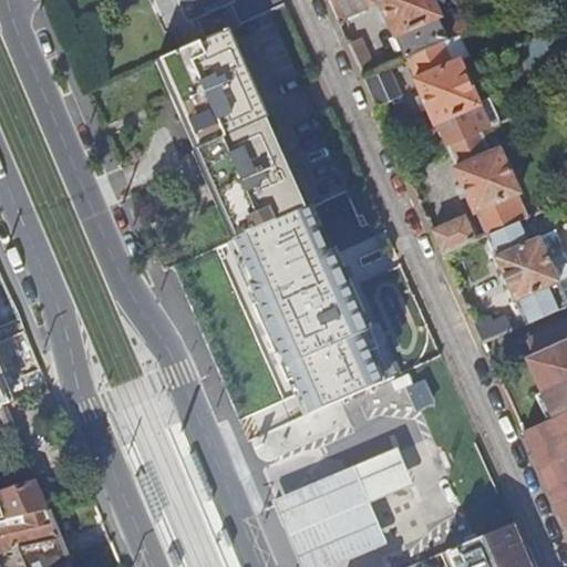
[(182,0),(188,16),(197,12),(207,34),(225,27),(265,9),(284,0),(182,0)]
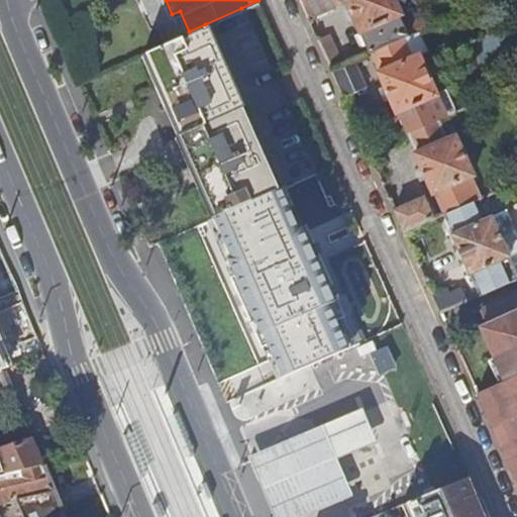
[(303,0),(309,12),(335,0),(303,0)]
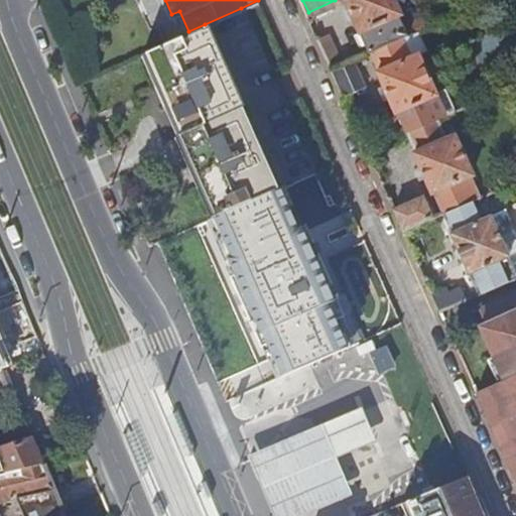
[(347,0),(369,47),(371,46),(401,33),(413,27),(426,22),(424,17),(405,26),(398,10),(400,9),(395,0),(347,0)]
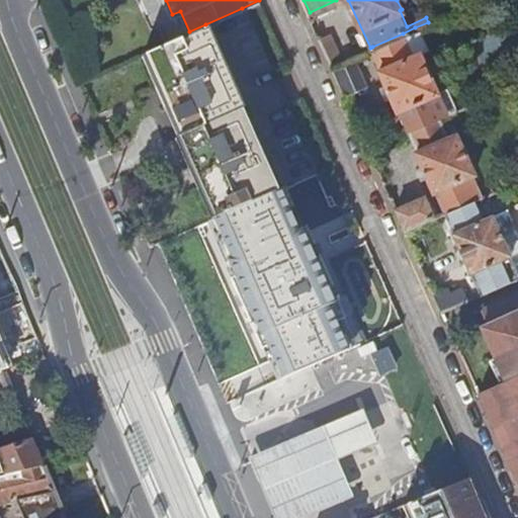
[(425,0),(431,12),(452,3),(450,0),(425,0)]
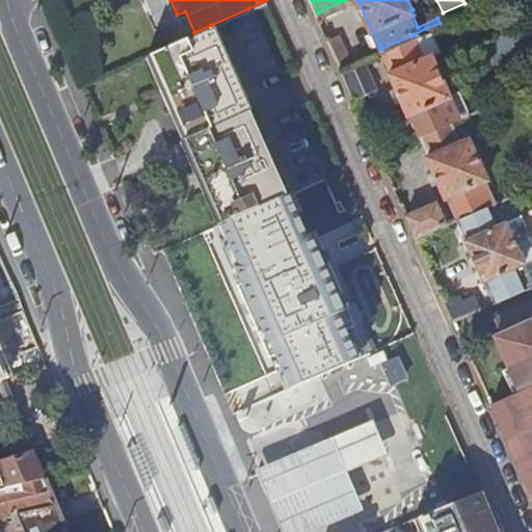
[(531,30),(528,22),(487,40),(495,57),(531,41),(531,30)]
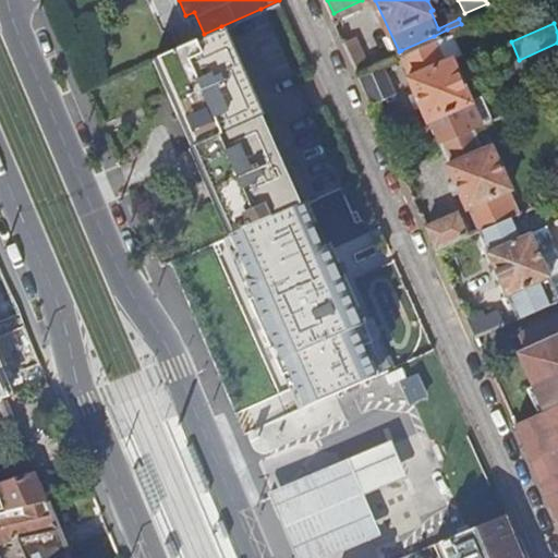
[(204,34),(158,53),(196,142),(262,113),(263,113),(221,26),(204,34)]
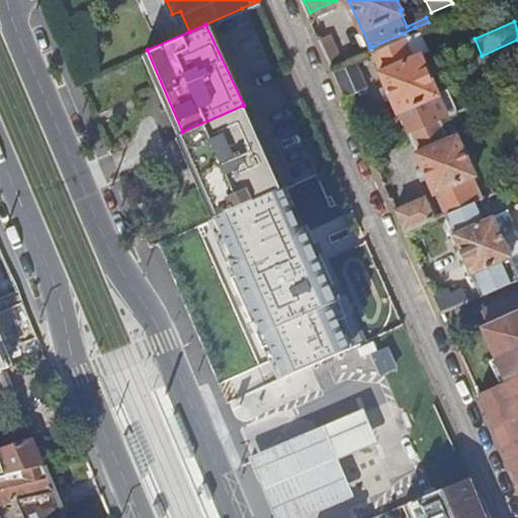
[(403,33),(412,53),(420,50),(424,48),(415,27),(403,33)]
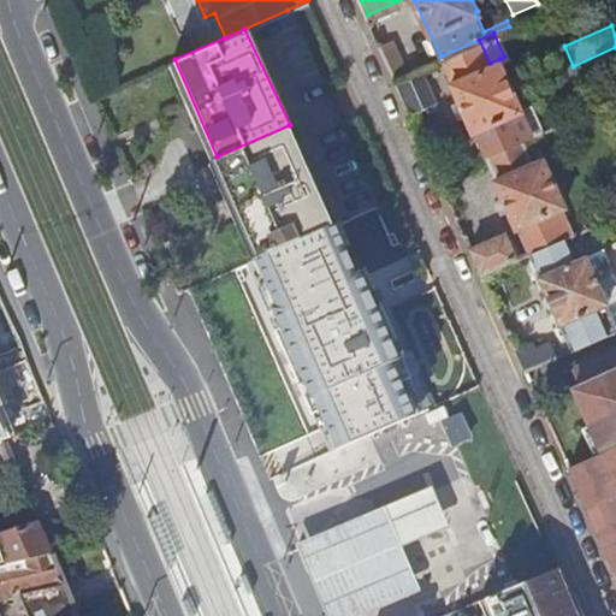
[(451,81),(473,129),(475,128),(486,152),(523,135),(513,111),(521,107),(499,59),(490,63),(479,40),(443,55),(452,80),(451,81)]
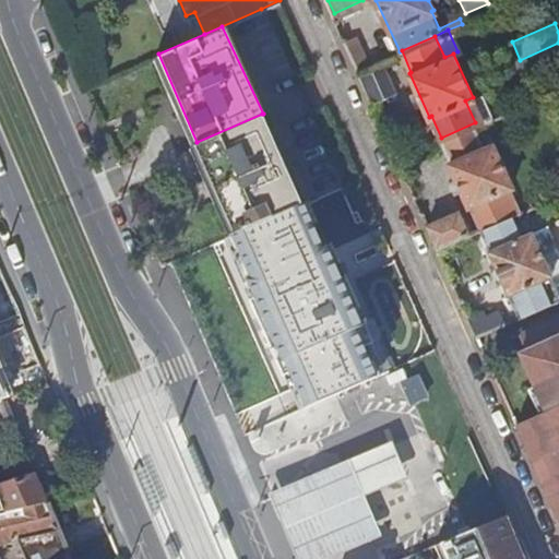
[(353,55),(359,69),(381,59),(389,56),(382,40),(353,55)]
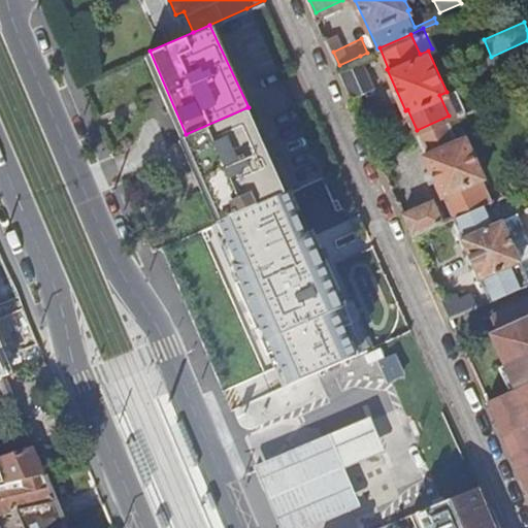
[(339,65),(353,95),(373,86),(360,56),(339,65)]
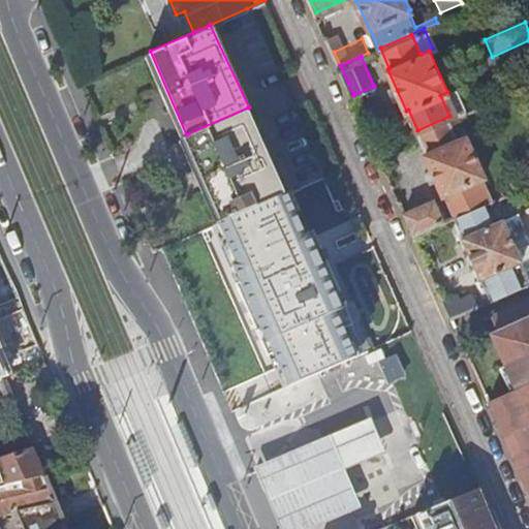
[(440,95),(449,116),(466,109),(457,88),(447,92),(440,95)]
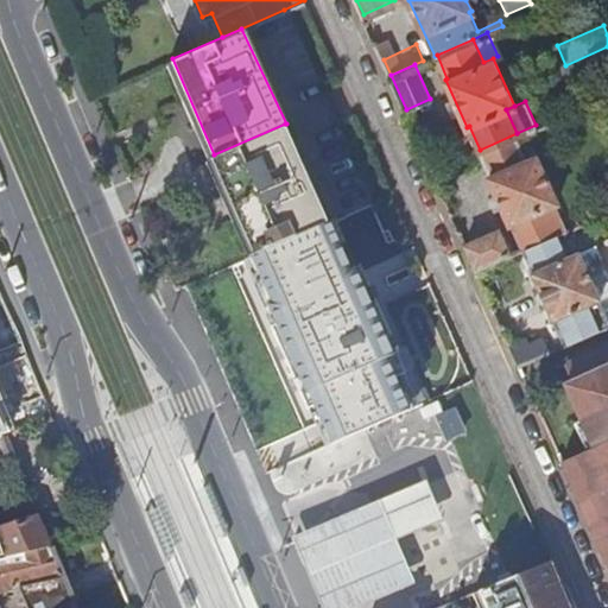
[(211,156),(254,254),(329,222),(285,124),(214,154),(211,156)]
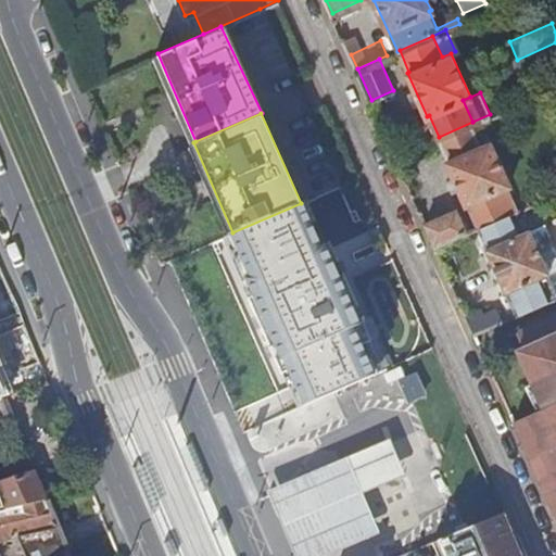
[(446,160),(466,203),(468,202),(478,225),(510,210),(519,206),(489,141),(482,144),(472,122),(439,137),(449,159),(446,160)]
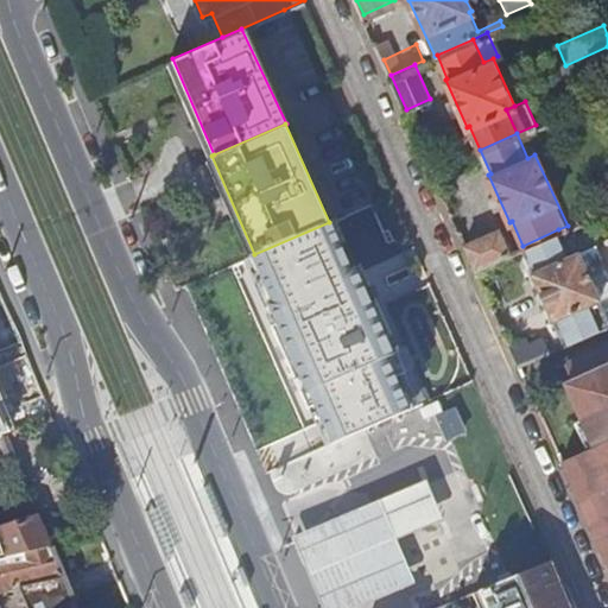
[(352,267),(331,221),(329,222),(254,254),(230,266),(303,430),(317,423),(322,434),(327,447),(418,405),(396,354),(398,350),(358,265),(352,267)]
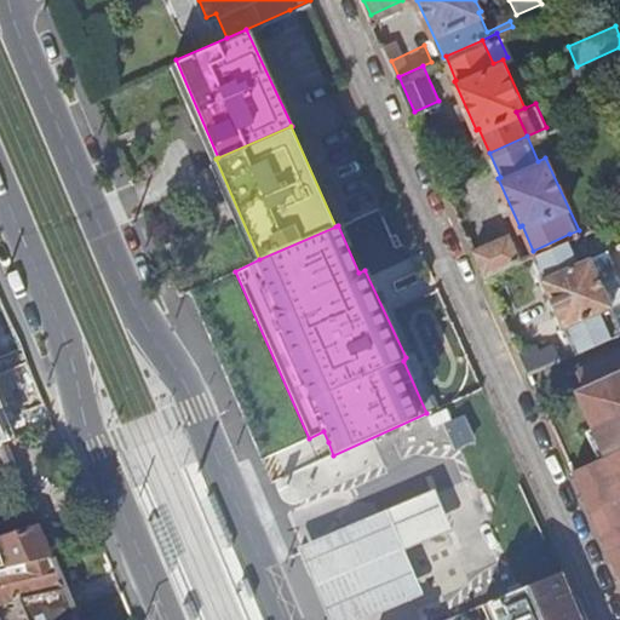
[(474,246),(486,271),(521,256),(510,230),(474,246)]
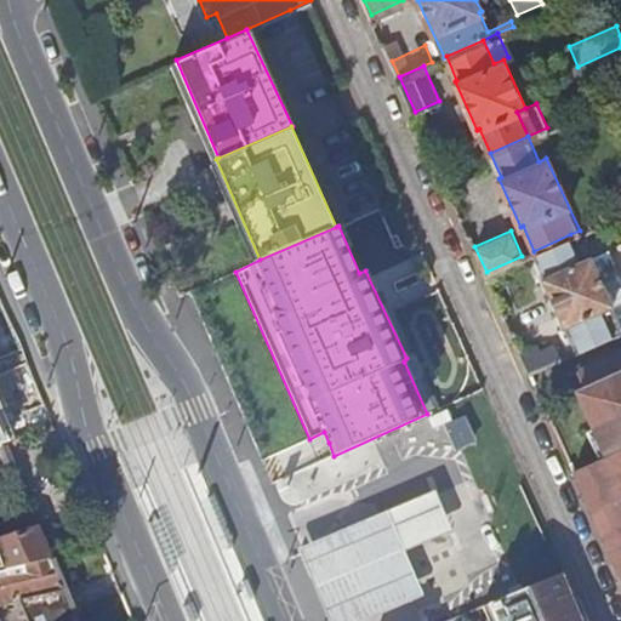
[(542,277),(564,325),(565,325),(576,348),(620,328),(620,272),(609,245),(581,257),(570,234),(534,251),(545,275),(542,277)]
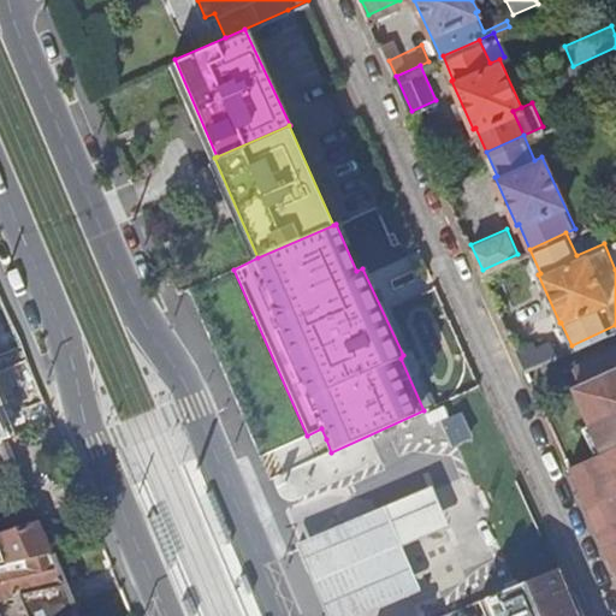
[(519,350),(526,366),(551,355),(544,339),(519,350)]
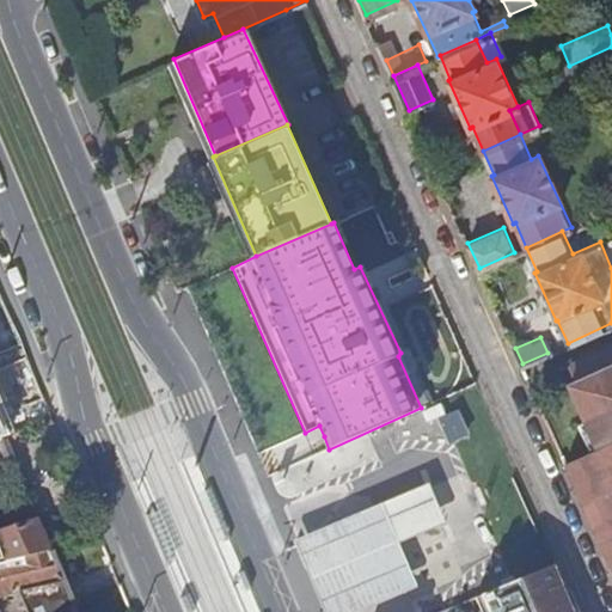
[(567,460),(611,562),(611,343),(571,362),(579,380),(570,384),(598,447),(567,460)]
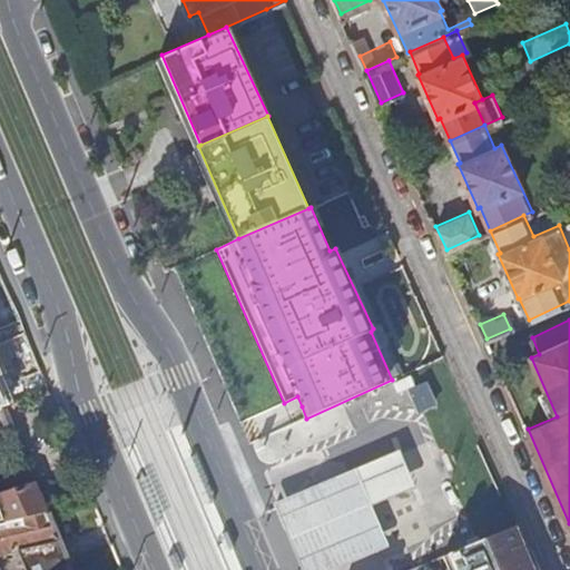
[(0,408),(11,405),(0,379),(0,408)]
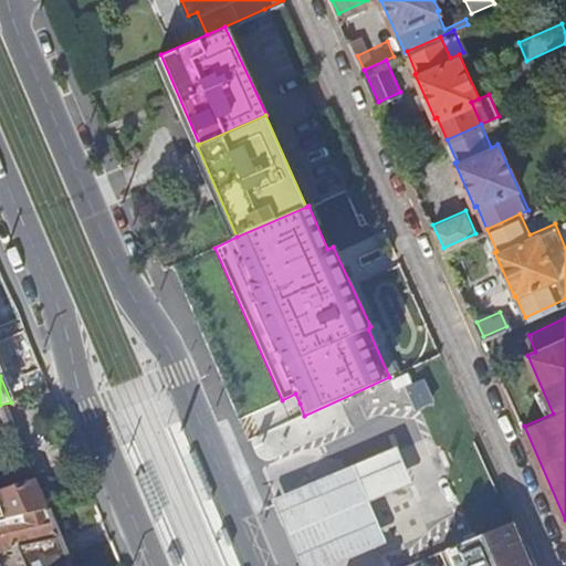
[(269,505),(294,565),(346,565),(385,551),(368,507),(410,490),(396,453),(314,486),(269,505)]
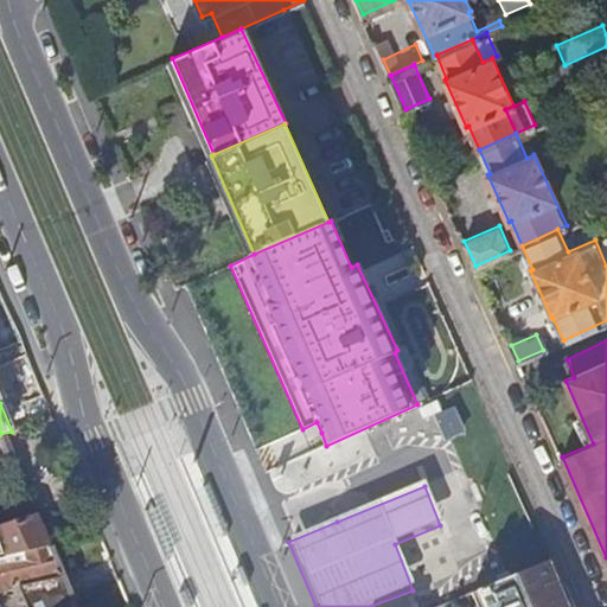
[(11,556),(52,547),(39,517),(5,528),(11,556)]
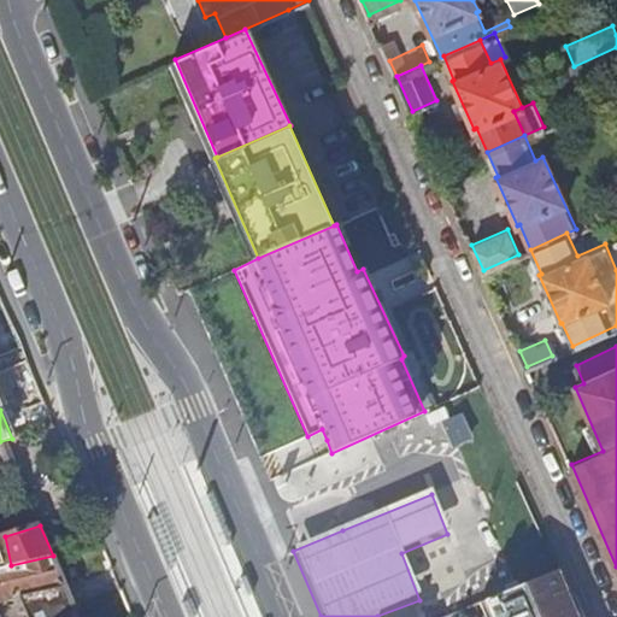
[(28,616),(77,616),(64,582),(53,556),(11,565),(0,566),(0,601),(19,598),(28,616)]
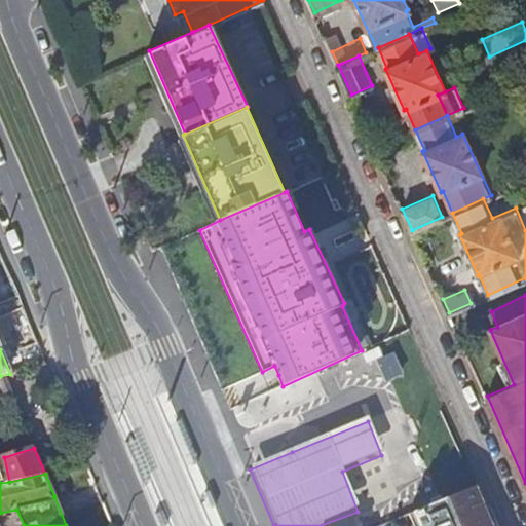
[(465,487),(473,503),(477,501),(486,505),(476,482),(465,487)]
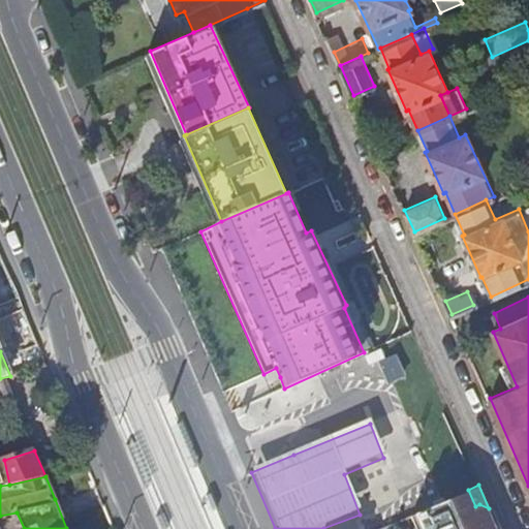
[(497,528),(489,508),(479,504),(475,506),(468,490),(412,514),(418,528),(429,525),(430,528),(497,528)]
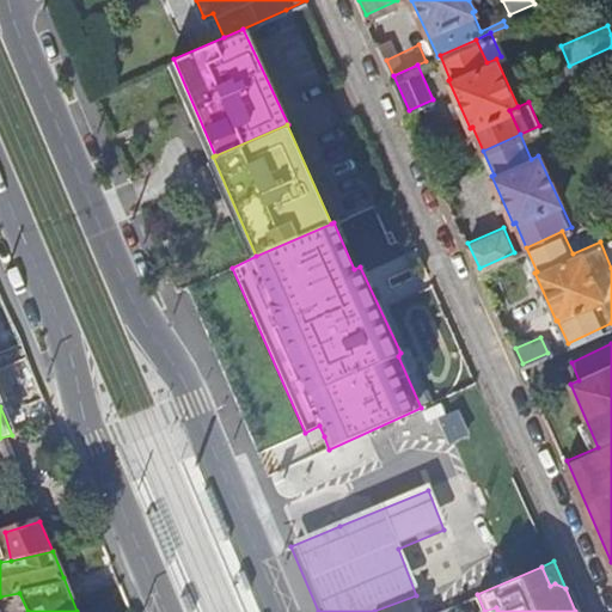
[(565,588),(575,611),(583,611),(571,586),(565,588)]
